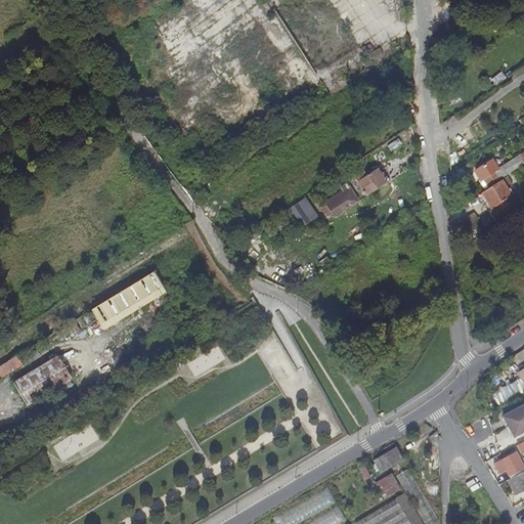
[(474,9),(464,13),(466,22),(477,16),(474,9)]
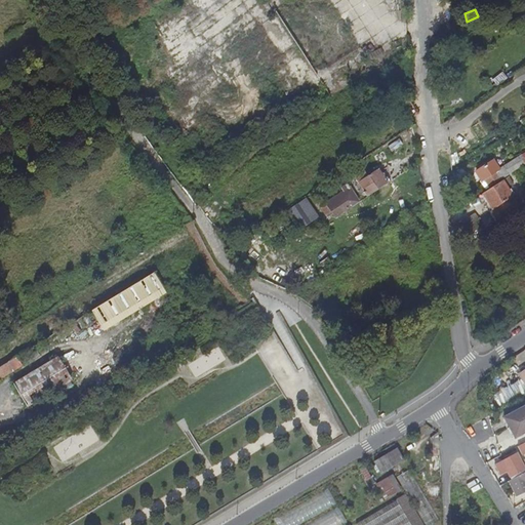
[(496,87),(507,79),(502,73),(492,81),(496,87)]
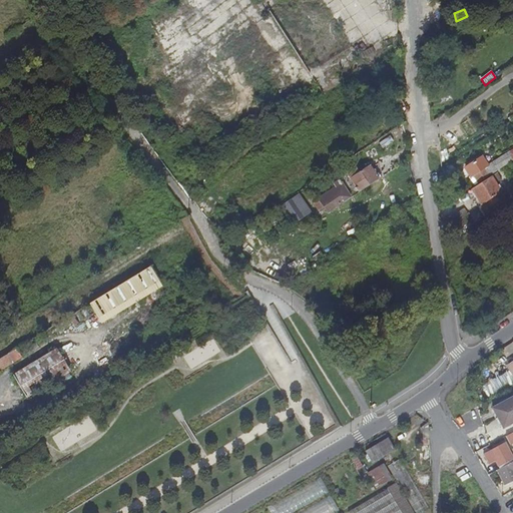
[(492,163),(497,170),(505,164),(501,157),(492,163)]
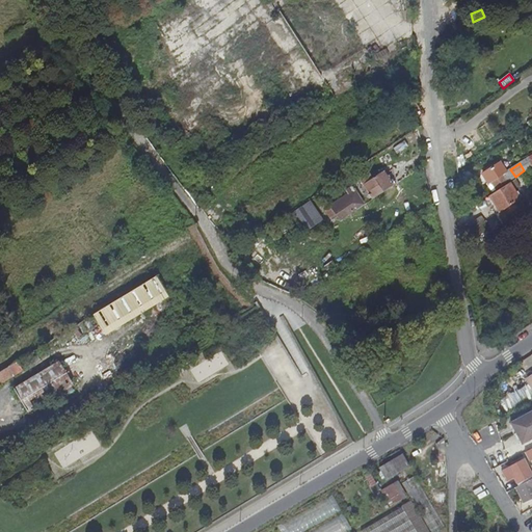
[(500,164),(483,176),(489,184),(491,183),(497,190),(507,183),(507,182),(513,179),(508,171),(505,173),(500,164)]
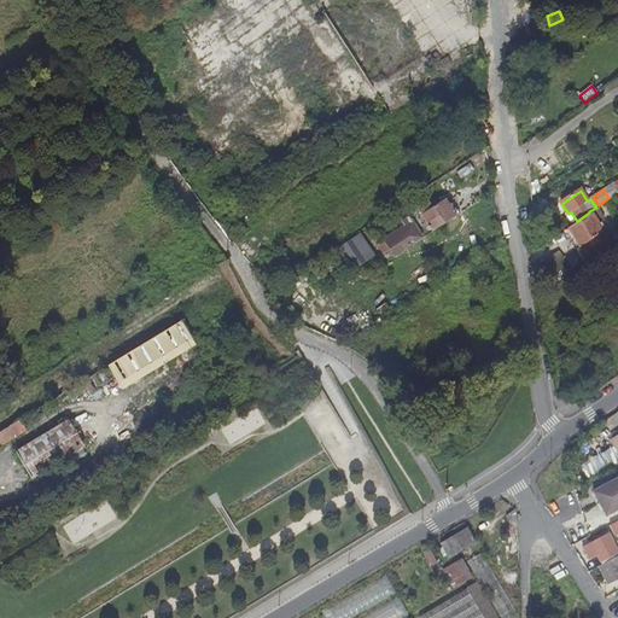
[(420,216),(432,233),(456,217),(444,200),(432,209),(420,216)]
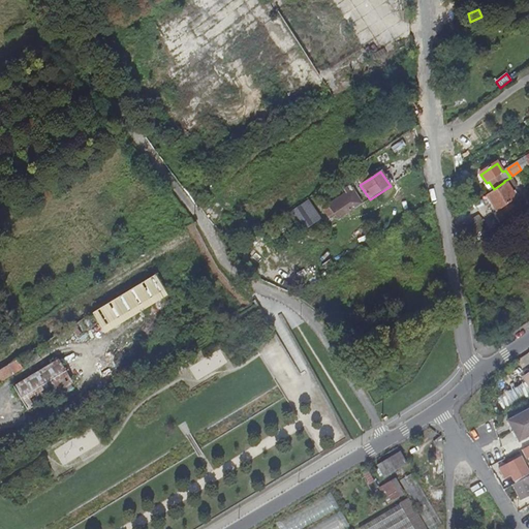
[(356,180),(360,185),(370,179),(367,174),(356,180)]
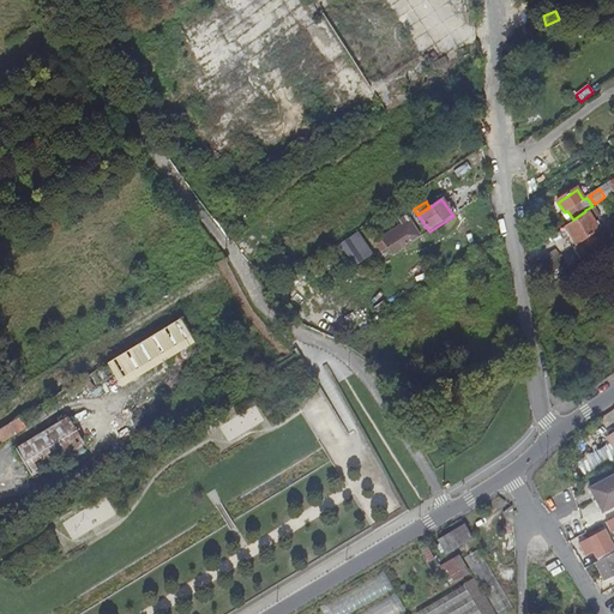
[(587,212),(564,227),(577,246),(600,232),(587,212)]
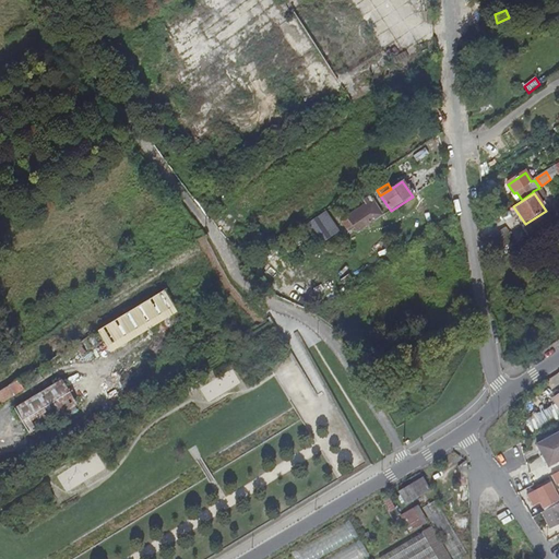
[(371,202),(357,211),(346,218),(352,226),(361,221),(367,228),(381,218),(371,202)]
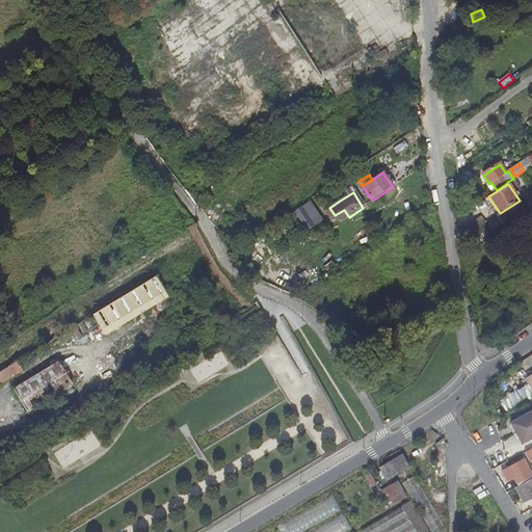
[(526,197),(497,217),(503,225),(531,207),(526,197)]
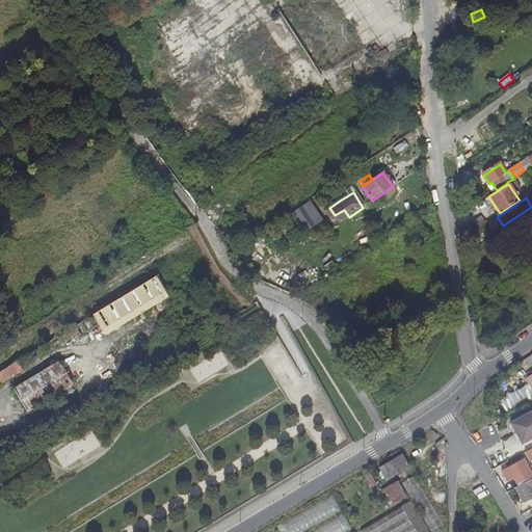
[(313,200),(294,209),(306,230),(324,220),(313,200)]
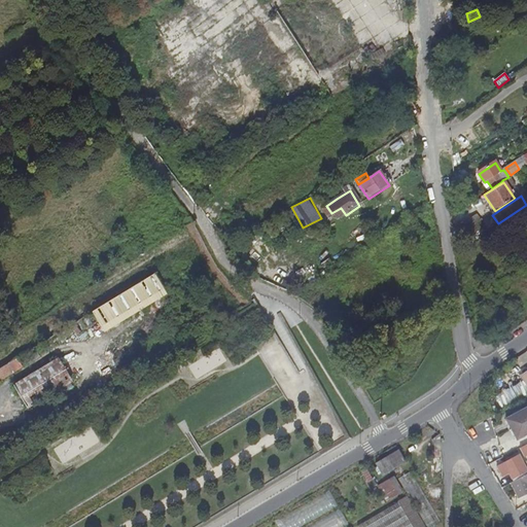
[(477,215),(461,225),(465,232),(469,238),(481,231),(477,223),(480,221),(477,215)]
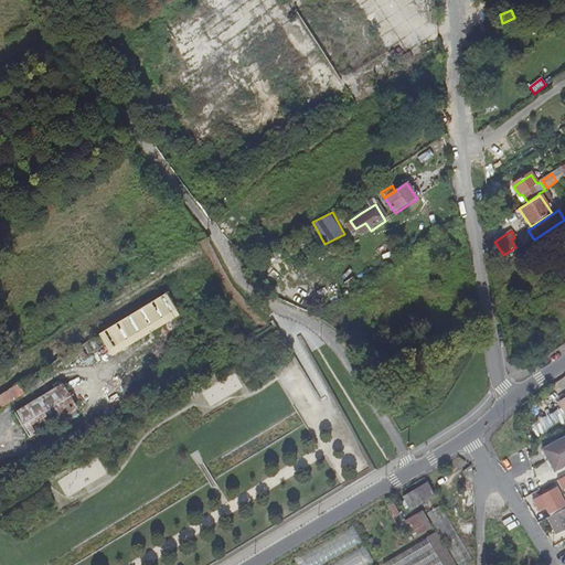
[(280,245),(270,253),(279,267),(290,260),(280,245)]
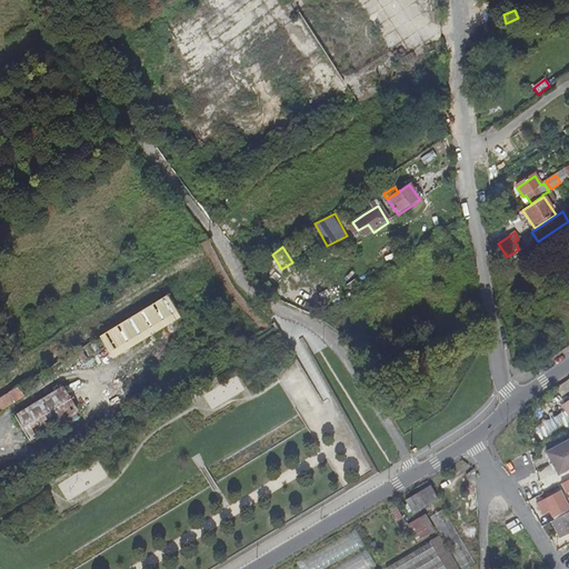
[(292,262),(281,269),(287,277),(298,270),(292,262)]
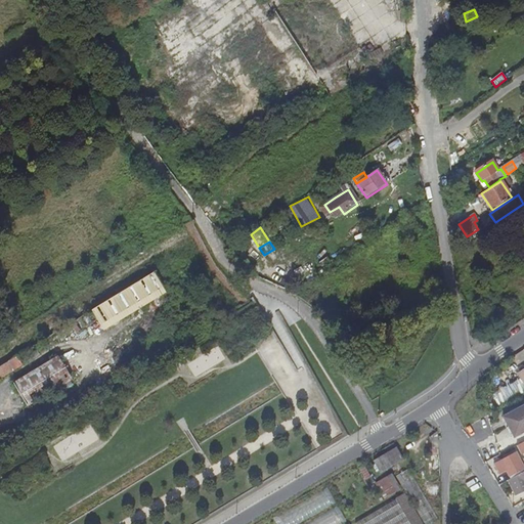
[(103,329),(168,293),(156,271),(92,307),(103,329)]
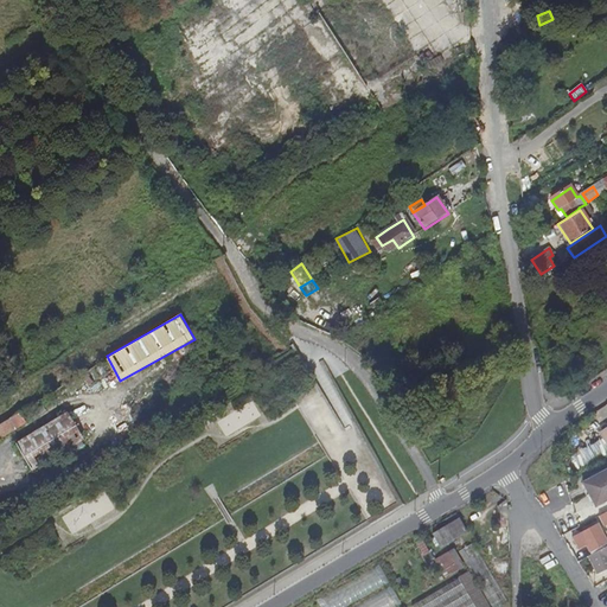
[(372,351),(364,356),(369,365),(377,358),(372,351)]
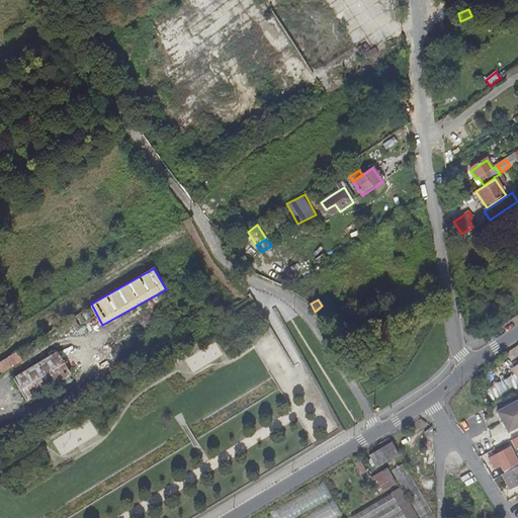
[(4,336),(0,338),(0,361),(8,357),(15,352),(4,336)]
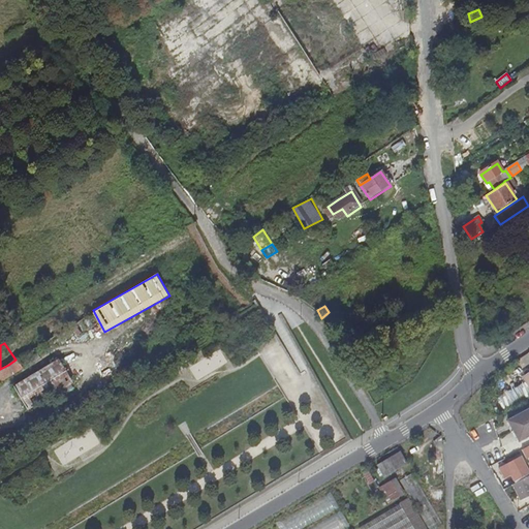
[(16,360),(8,365),(14,374),(23,369),(17,359),(16,360)]
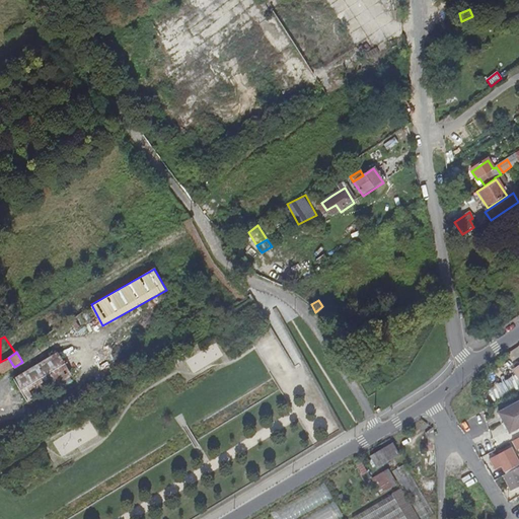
[(57,352),(12,379),(26,403),(71,376),(57,352)]
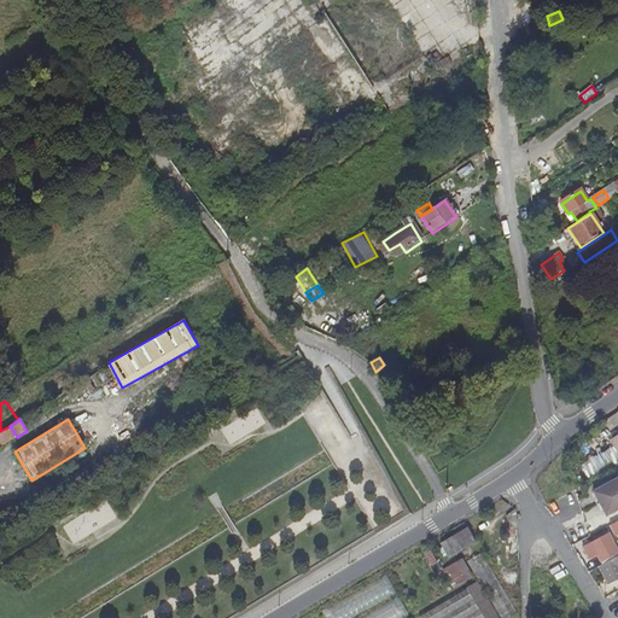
[(10,426),(0,431),(0,444),(1,447),(17,437),(10,426)]
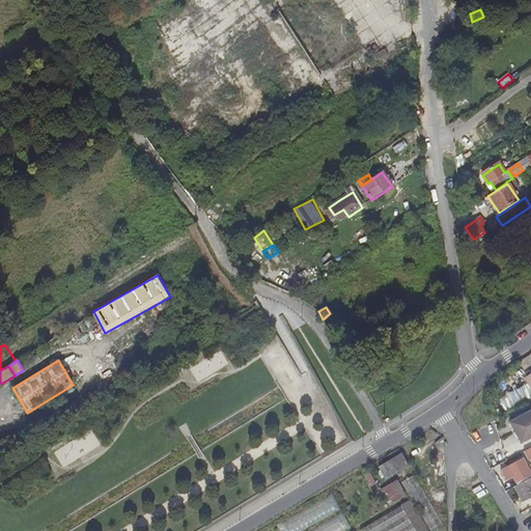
[(505,407),(527,396),(523,387),(501,397),(505,407)]
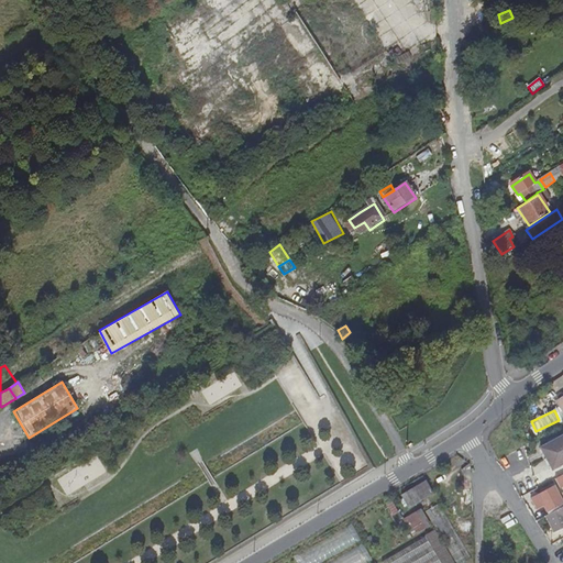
[(562,434),(540,448),(551,470),(562,462),(562,434)]
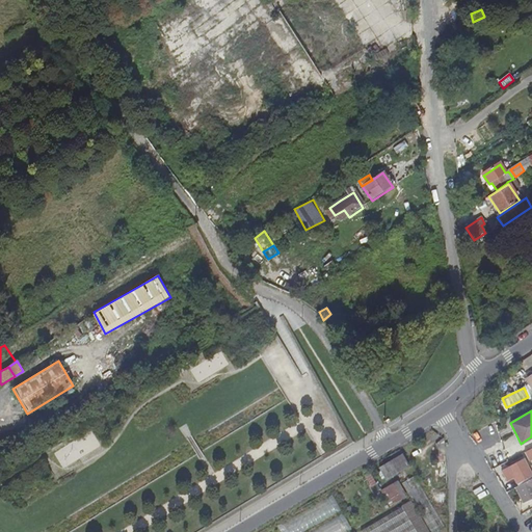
[(410,468),(403,454),(379,468),(387,481),(410,468)]
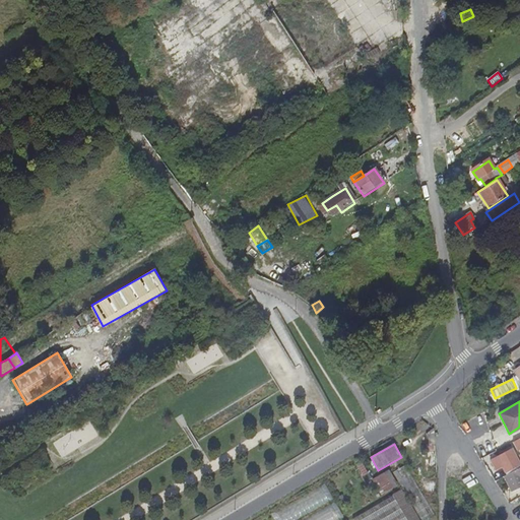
[(507,475),(519,467),(519,466),(511,449),(490,460),(496,471),(502,467),(507,475)]
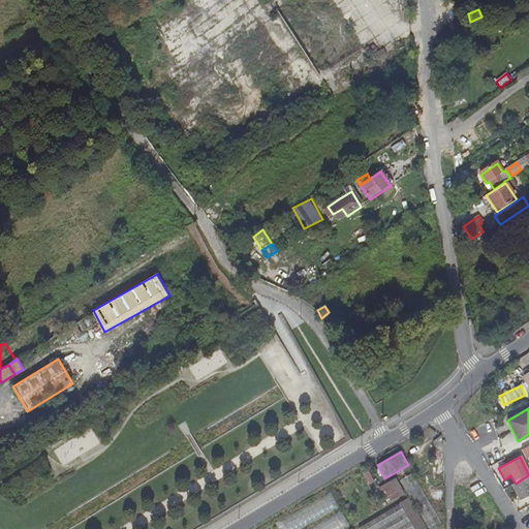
[(412,474),(401,480),(429,528),(437,528),(443,526),(412,474)]
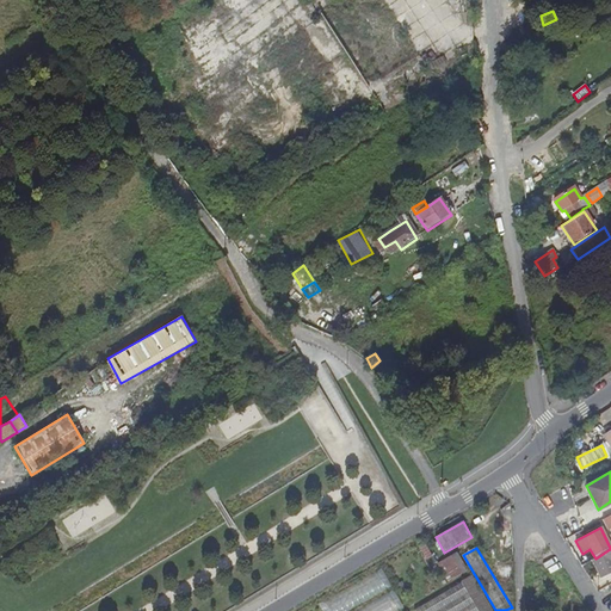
[(610,549),(596,559),(592,560),(602,576),(610,571),(610,563),(610,561),(610,560),(610,549)]
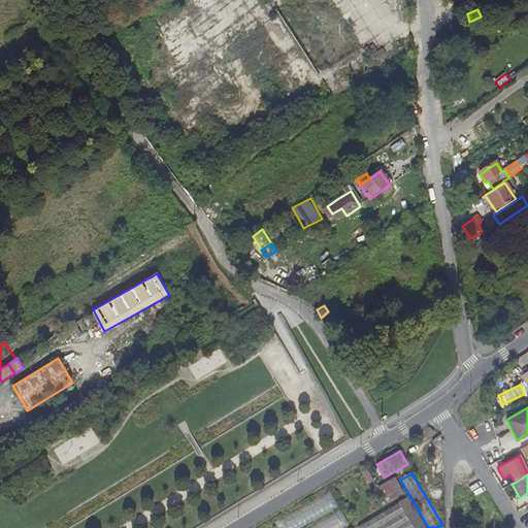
[(397,475),(380,484),(388,501),(405,493),(397,475)]
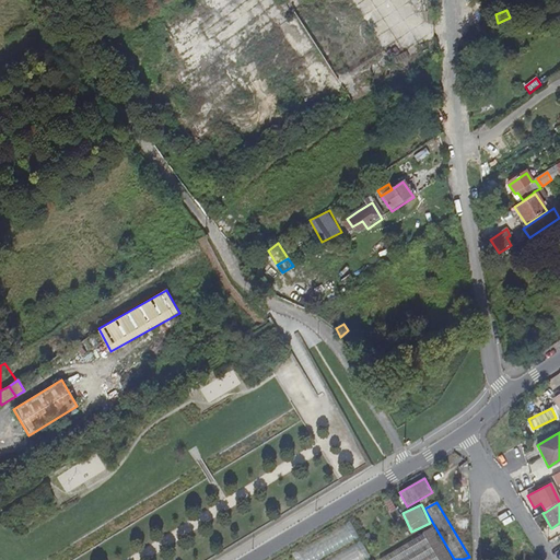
[(470,517),(455,518),(455,529),(457,534),(471,534),(470,517)]
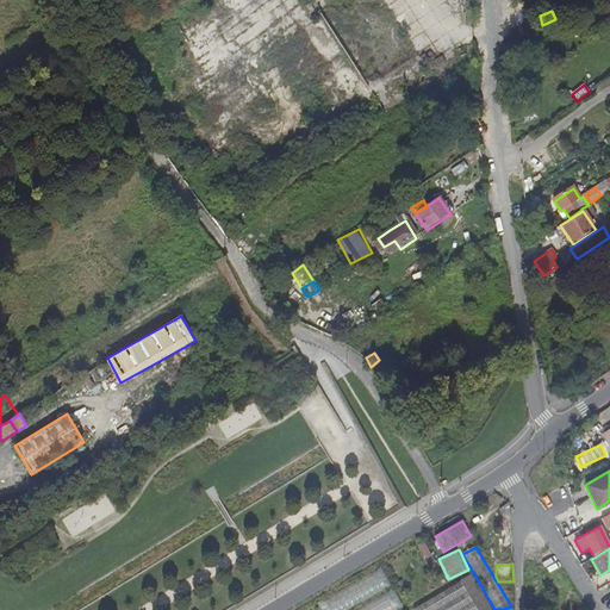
[(397,609),(387,592),(354,609),(397,609)]
